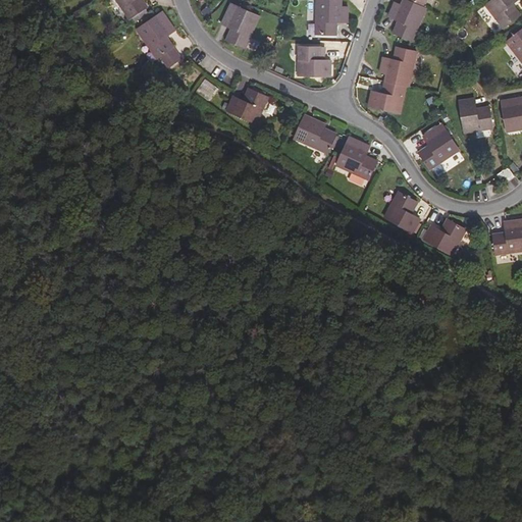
[(113,0),(125,17),(143,6),(137,0),(113,0)]
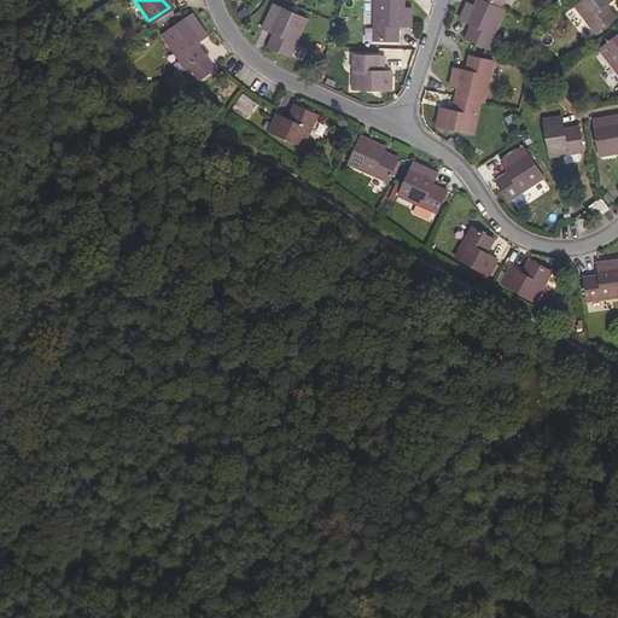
[(474,0),(474,1),(499,11),(502,0),(474,0)]
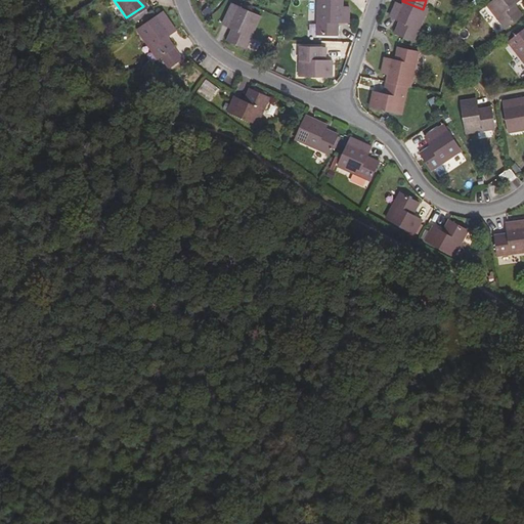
[(519,0),(497,0),(488,7),(505,31),(522,17),(517,10),(515,11),(513,8),(521,2),(519,0)]
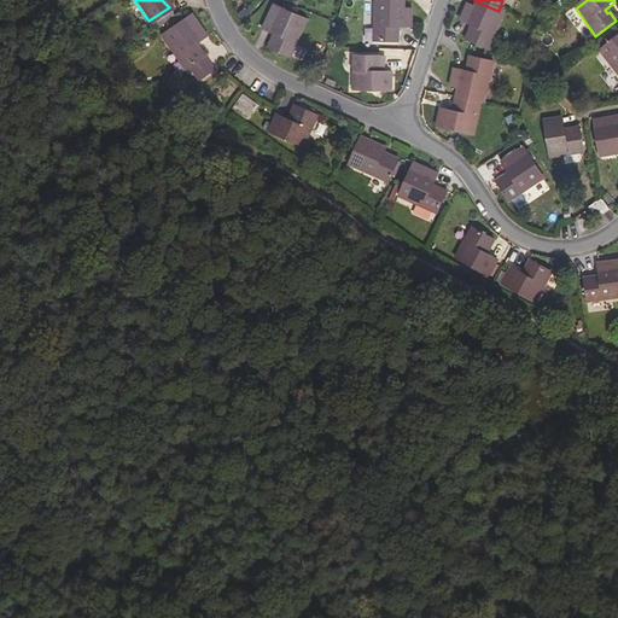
[(377,1),(373,1),(372,41),(396,42),(395,35),(392,35),(392,28),(409,29),(409,11),(403,11),(403,3),(377,1)]
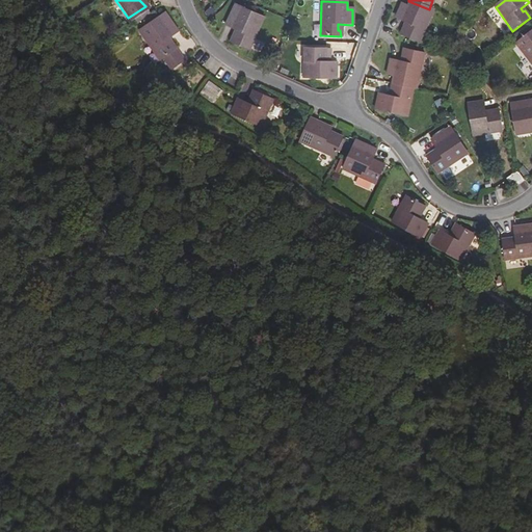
[(429,9),(408,1),(406,6),(399,5),(395,17),(407,24),(405,30),(402,28),(401,34),(418,42),(432,11),(429,9)]
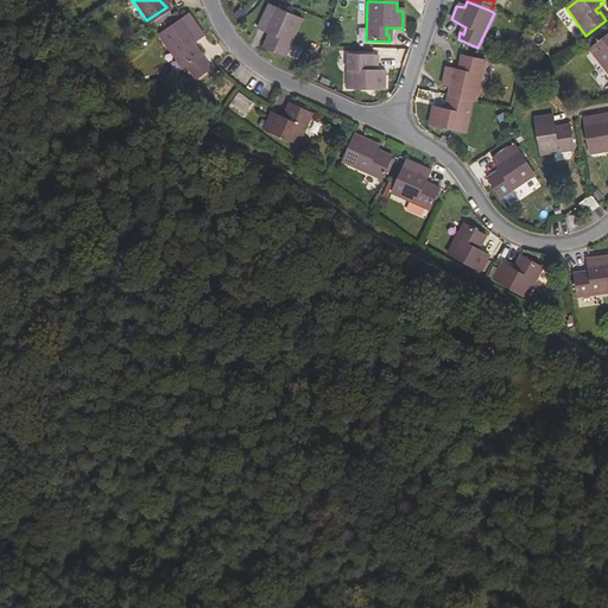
[(283,57),(298,23),(268,8),(258,29),(270,33),(268,37),(264,39),(260,48),(283,57)]
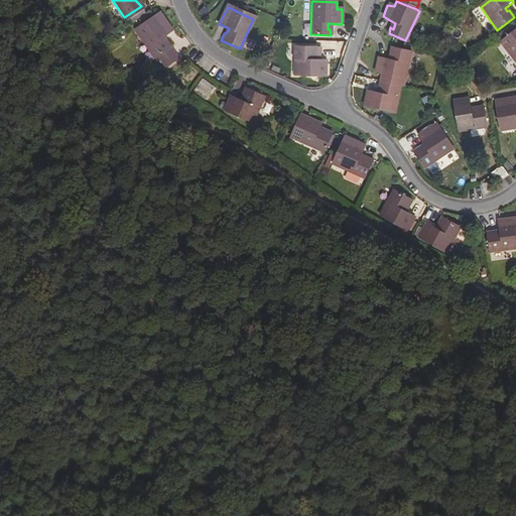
[(132,30),(150,58),(167,48),(158,37),(167,31),(157,13),(132,30)]
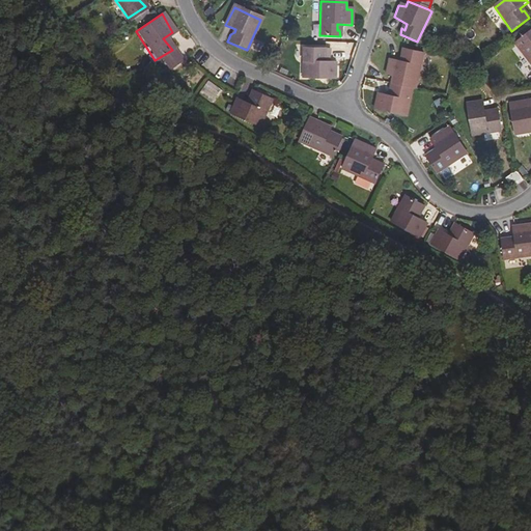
[(530,34),(514,46),(530,67),(530,34)]
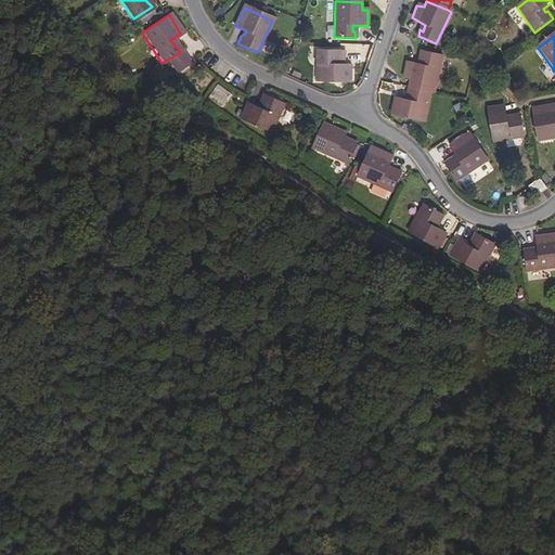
[(337,54),(314,53),(313,82),(348,84),(347,68),(335,68),(335,63),(337,63),(337,54)]
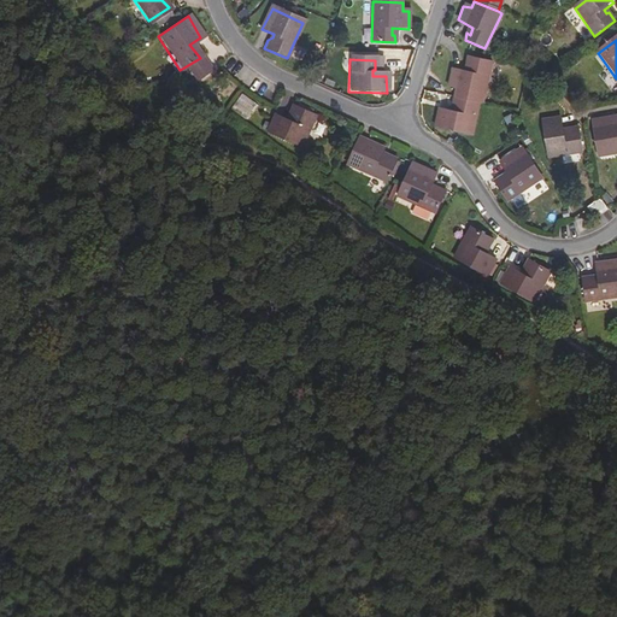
[(454,89),(452,98),(476,104),(481,105),(491,65),(469,59),(466,70),(468,71),(468,76),(452,71),(448,88),(454,89)]
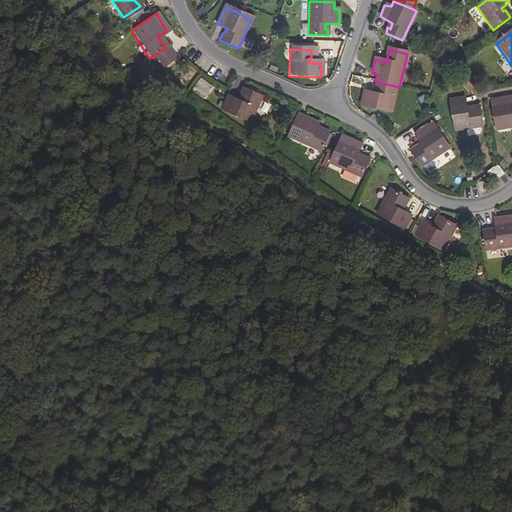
[(434,72),(437,57),(429,55),(425,70),(434,72)]
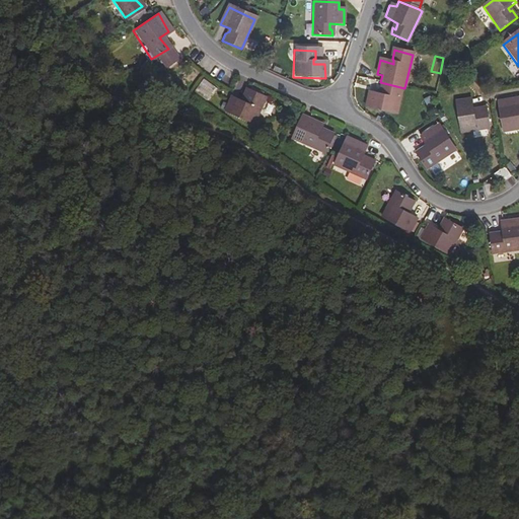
[(195,91),(209,100),(218,87),(204,77),(195,91)]
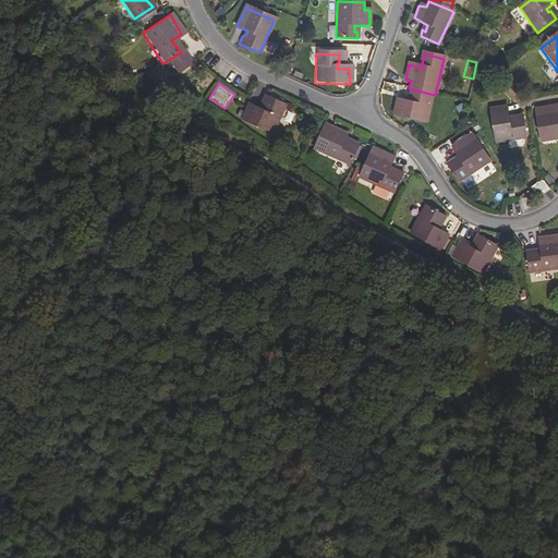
[(423,123),(431,94),(409,88),(405,102),(395,100),(390,116),(423,123)]
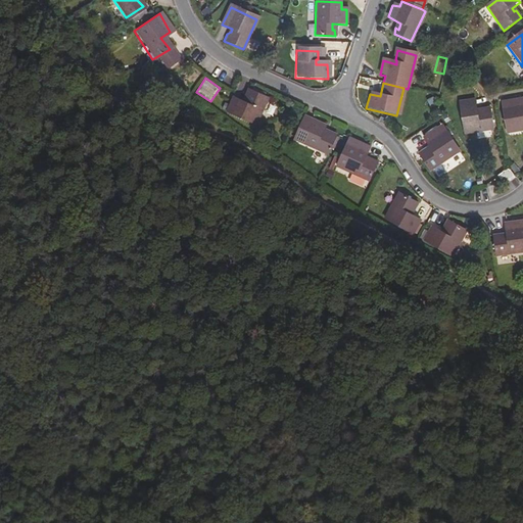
[(257,126),(270,100),(252,91),(247,104),(237,98),(230,111),(257,126)]
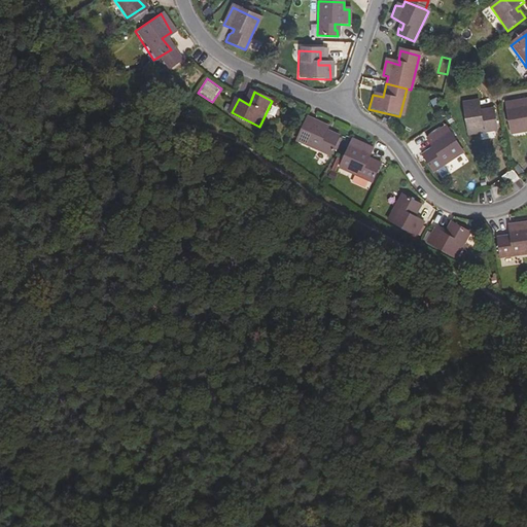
[(496,132),(493,111),(487,111),(487,113),(479,115),(477,104),(462,105),(466,135),(496,132)]
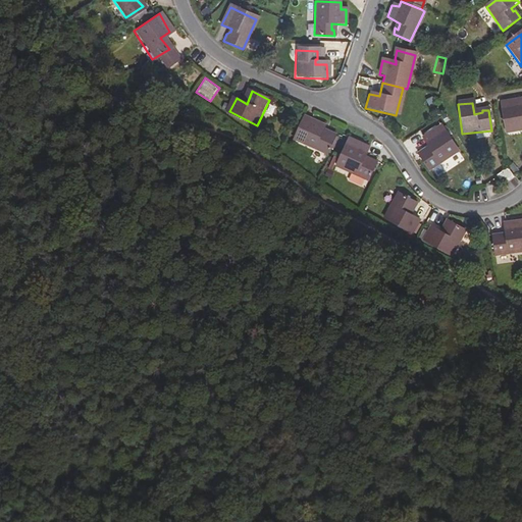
[(521,132),(521,105),(521,103),(502,105),(506,135),(521,132)]
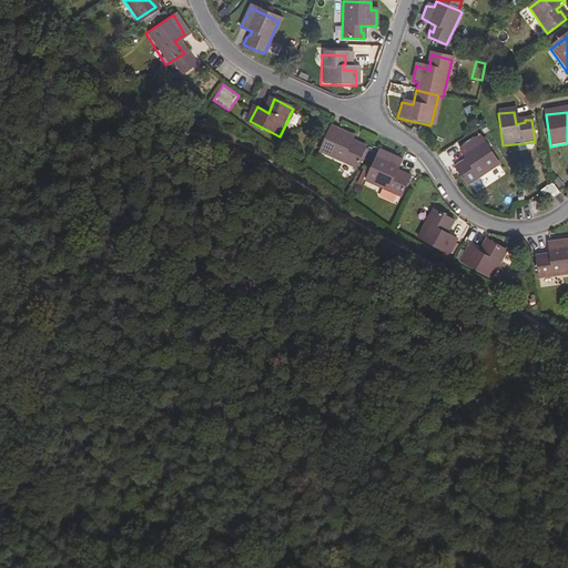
[(293,113),(290,123),(298,127),(302,115),(293,113)]
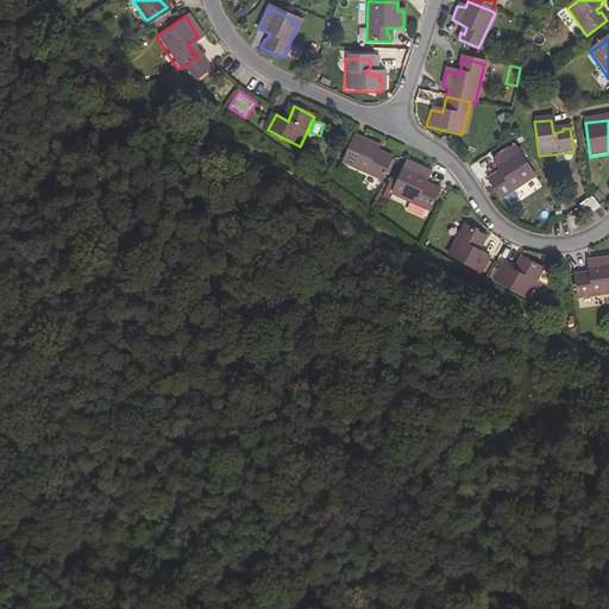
[(374,150),(351,138),(339,163),(376,182),(388,158),(380,155),(376,159),(371,157),(374,150)]
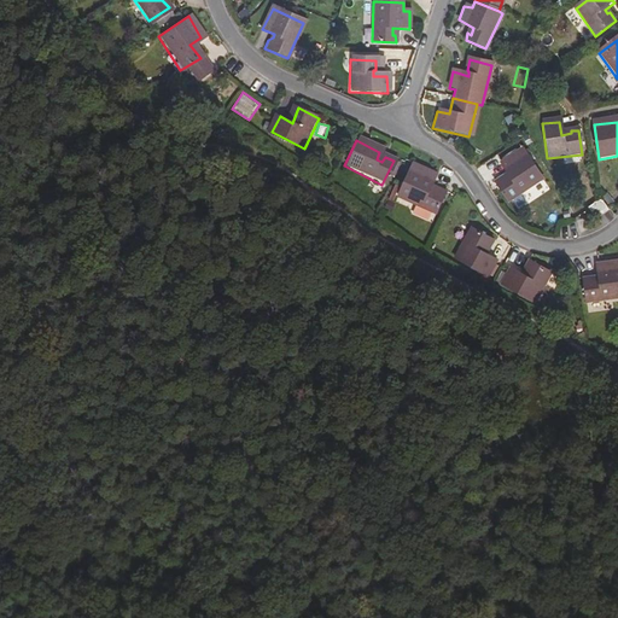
[(500,178),(491,184),(505,202),(538,180),(520,152),(500,165),(508,179),(503,182),(500,178)]
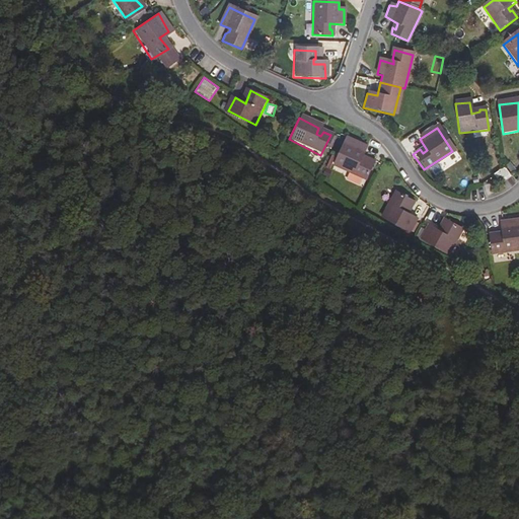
[(357,159),(362,147),(345,138),(331,165),(362,180),(370,162),(364,160),(362,162),(357,159)]
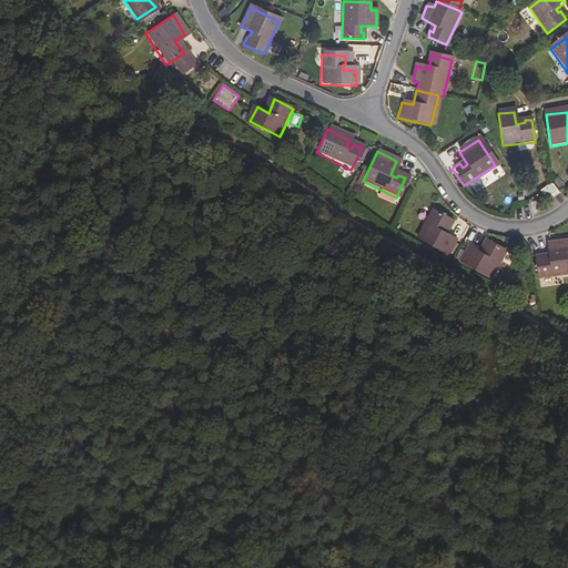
[(551,185),(543,191),(548,200),(557,194),(551,185)]
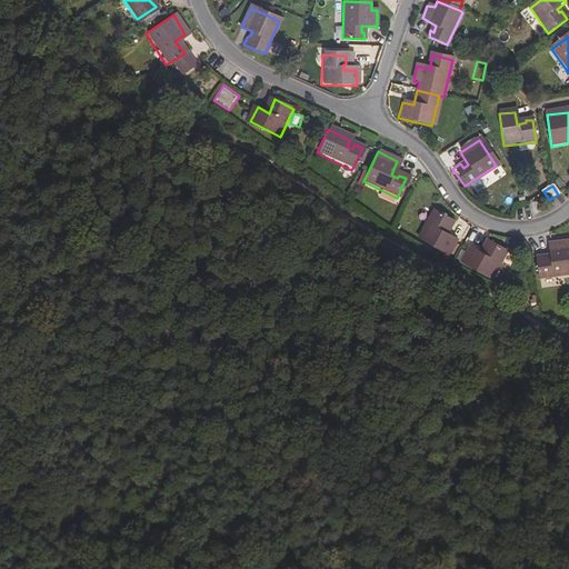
[(433,246),(452,256),(460,241),(447,235),(449,231),(452,232),(456,223),(438,212),(422,239),(433,246)]
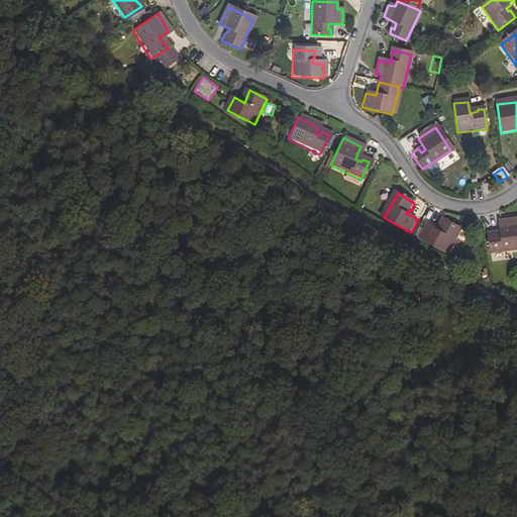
[(430,226),(421,238),(449,253),(464,231),(445,220),(439,226),(442,228),(440,232),(430,226)]
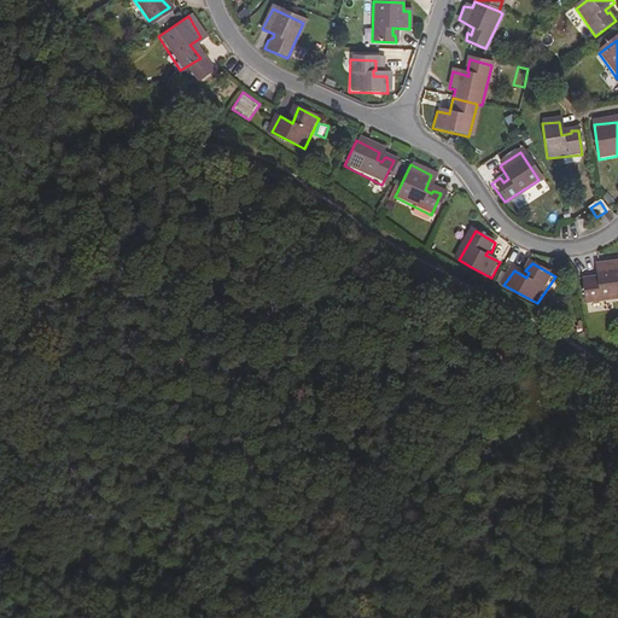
[(595,283),(581,284),(583,307),(617,302),(617,264),(594,268),(595,283)]
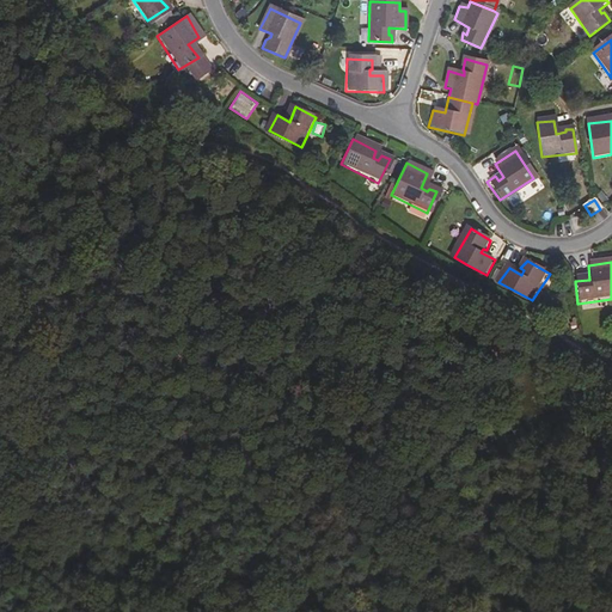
All buildings are outlined.
